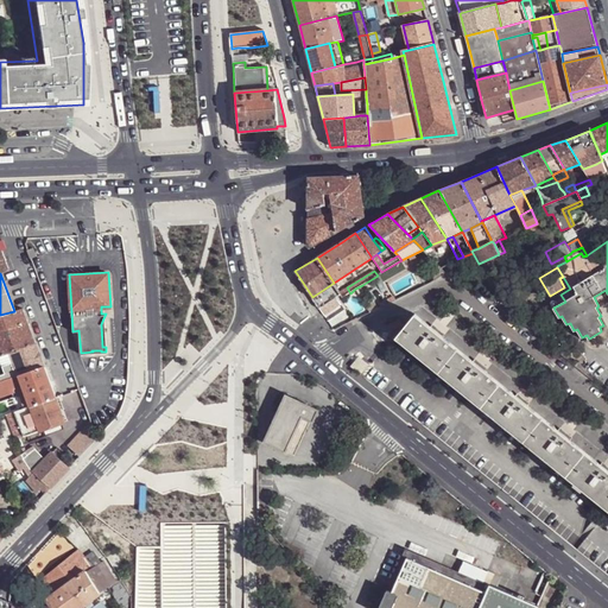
[(341,293),(334,283),(312,297),(321,308),(341,293)]
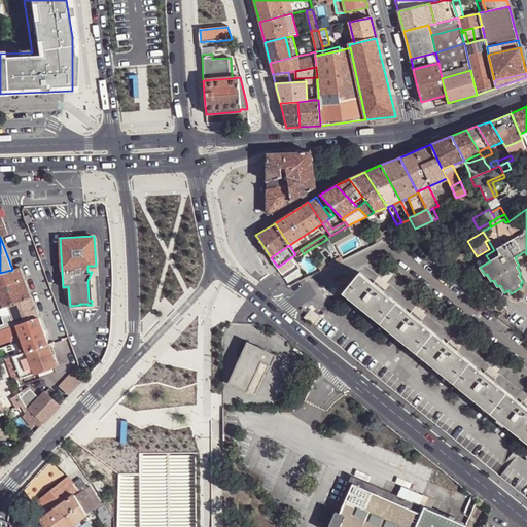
[(320,270),(327,266),(323,259),(316,264),(320,270)]
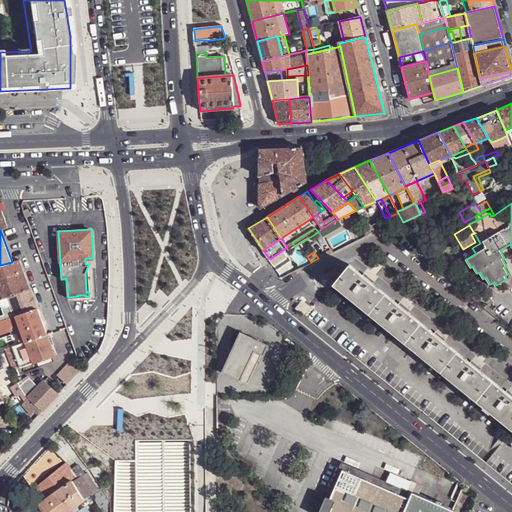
[(0,298),(8,295),(29,288),(19,259),(12,262),(0,265),(0,298)]
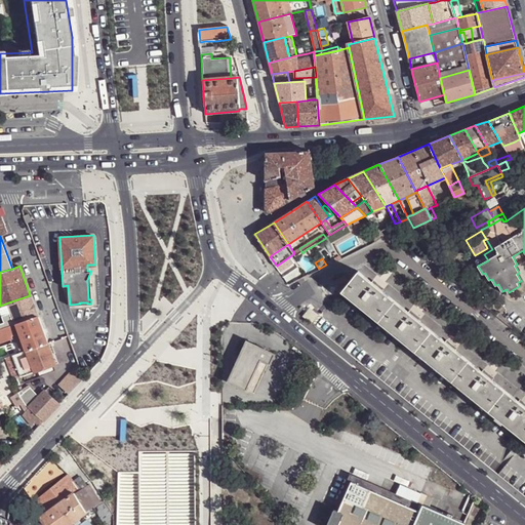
[(359,271),(341,291),(378,320),(396,300),(359,271)]
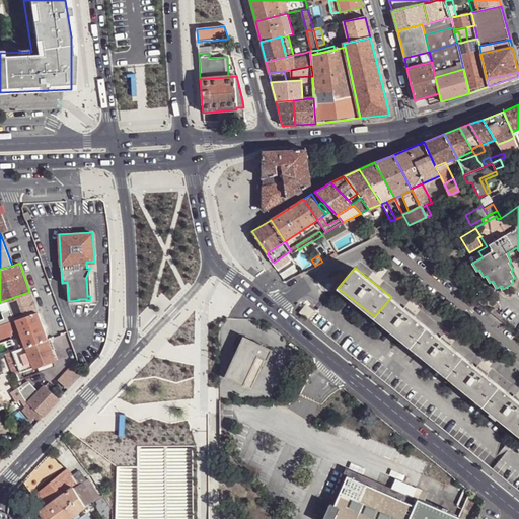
[(16,320),(38,312),(29,292),(8,299),(11,308),(13,312),(16,320)]
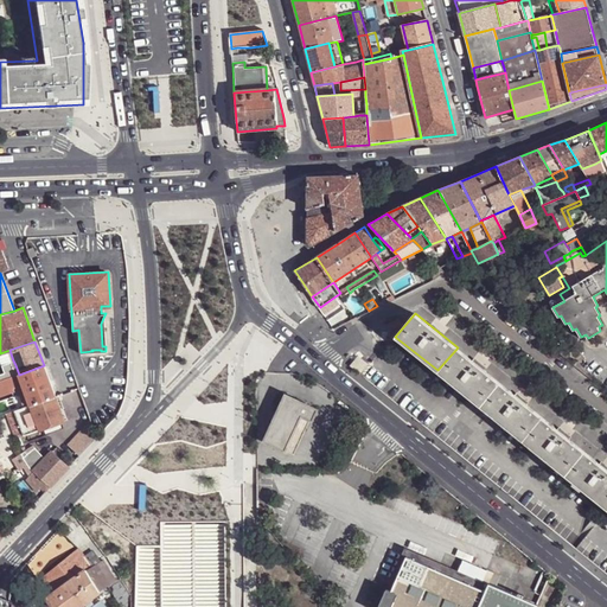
[(458,347),(438,370),(480,406),(499,382),(458,347)]
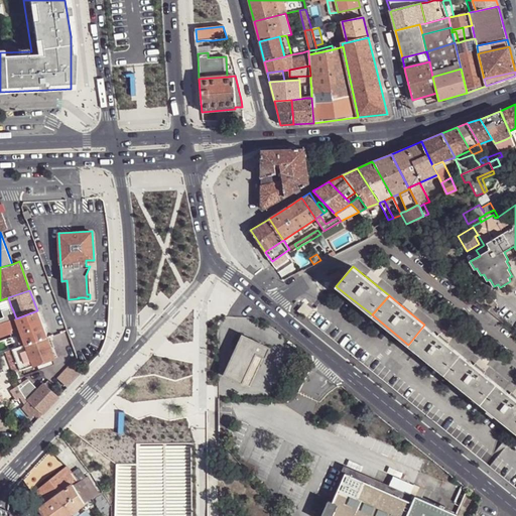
[(298,309),(306,316),(312,308),(304,302),(298,309)]
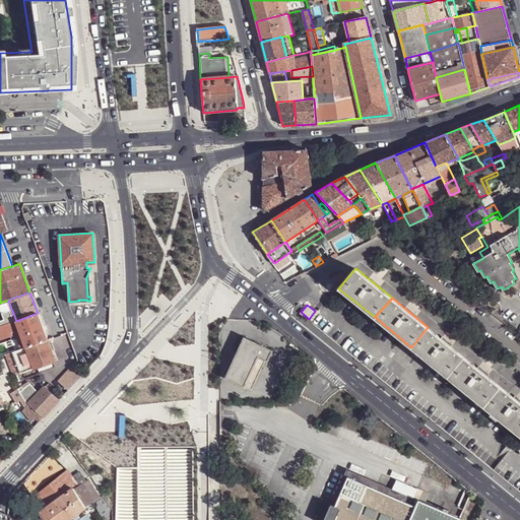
[(13,313),(11,309),(0,313),(2,320),(6,316),(13,313)]
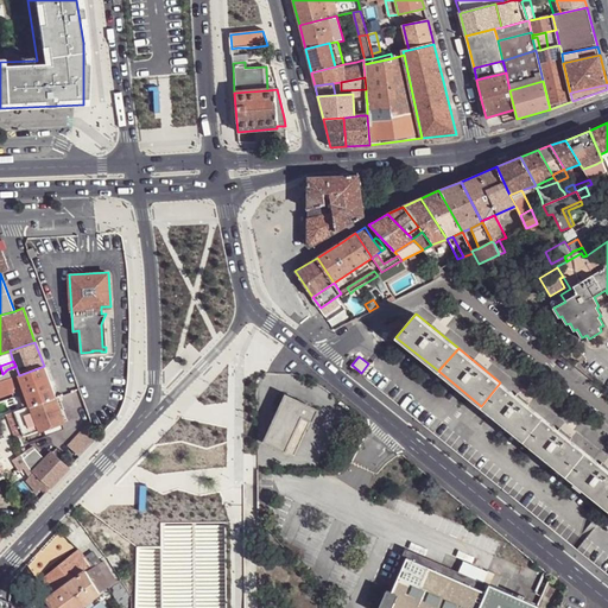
[(11,378),(19,375),(16,366),(7,369),(8,371),(11,378)]
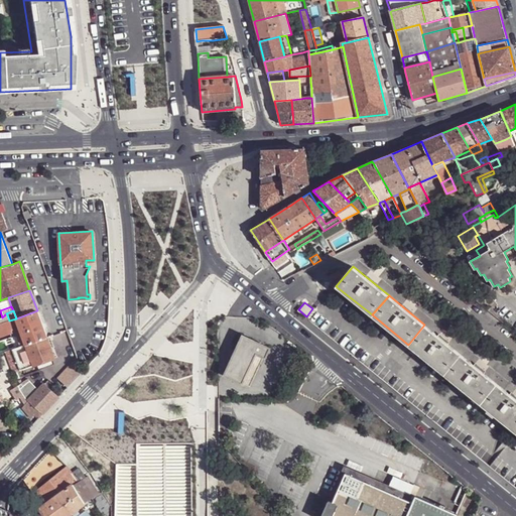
[(25,344),(46,337),(46,336),(37,310),(16,318),(20,330),(25,344)]
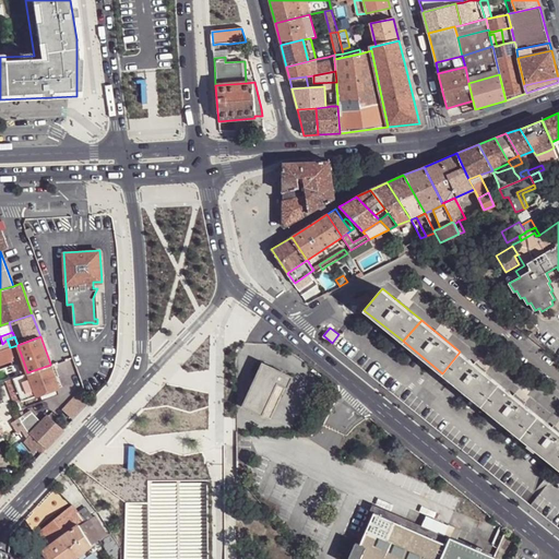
[(2,344),(0,344),(0,349),(3,349),(10,347),(8,341),(7,340),(2,344)]
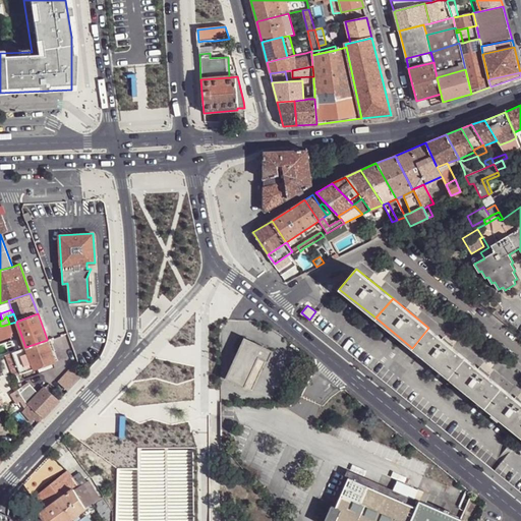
[(0,339),(13,335),(9,324),(3,326),(0,326),(0,339)]
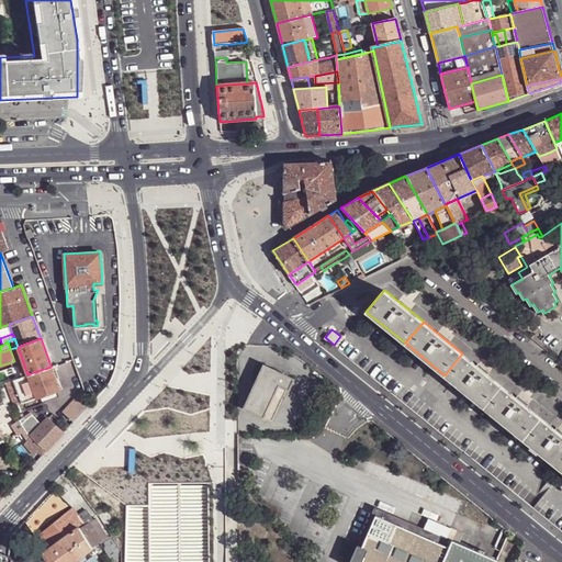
[(502,385),(462,353),(445,375),(484,407),(502,385)]
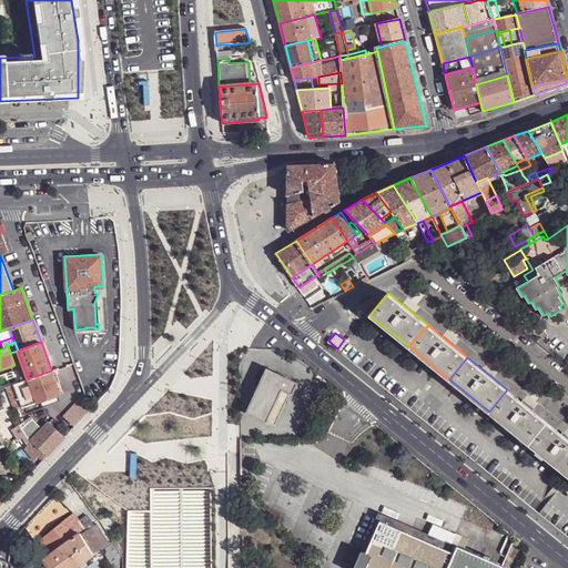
[(267,422),(267,421),(276,425),(291,392),(292,393),(297,383),(267,369),(247,413),(267,422)]
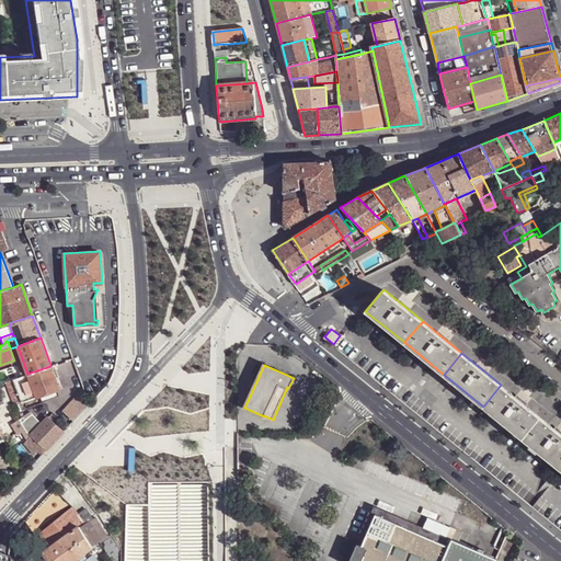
[(35,397),(59,388),(50,366),(27,374),(35,397)]
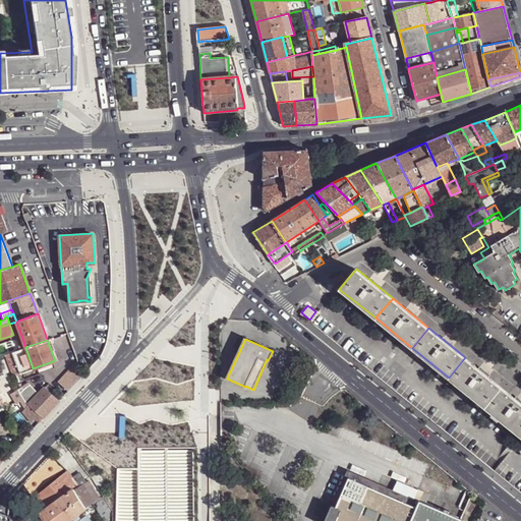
[(18,373),(33,368),(25,347),(17,350),(11,352),(18,373)]
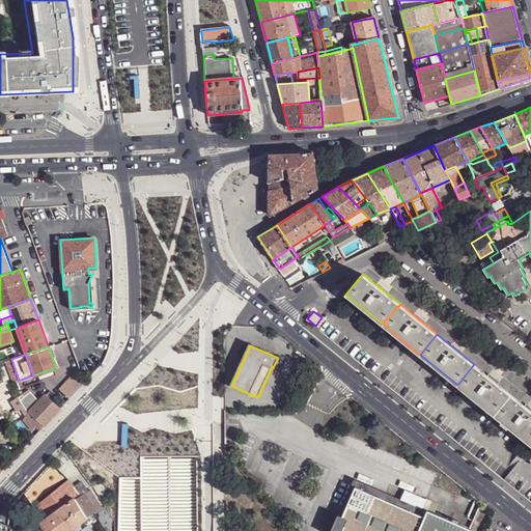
[(12,383),(19,381),(11,359),(5,361),(12,383)]
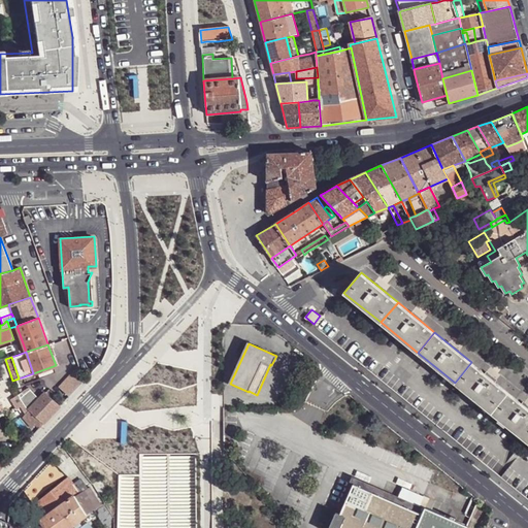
[(508,392),(471,362),(455,383),(492,413),(508,392)]
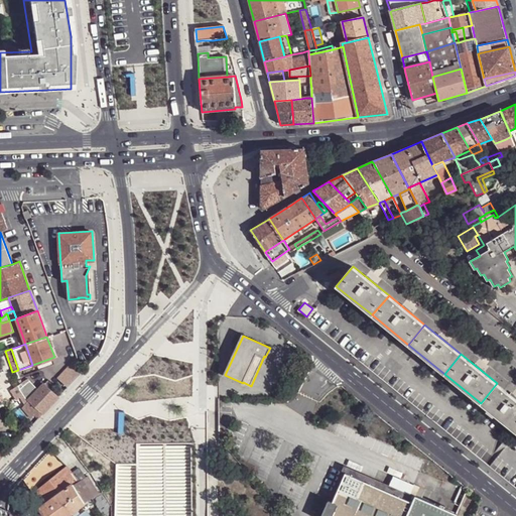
[(56,377),(68,387),(72,382),(82,372),(77,357),(56,377)]
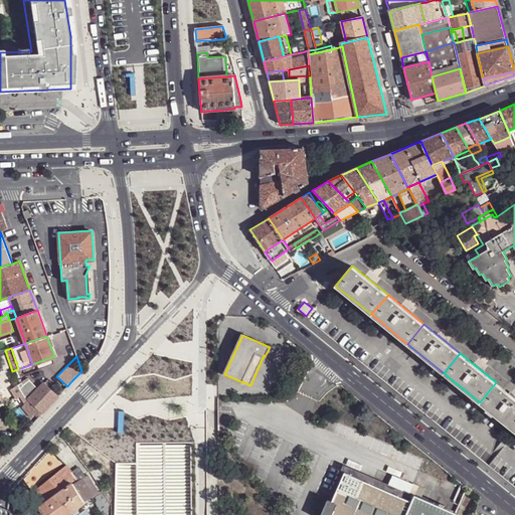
[(27,377),(10,388),(15,397),(19,394),(24,402),(22,405),(30,416),(34,413),(38,417),(42,412),(58,396),(43,382),(37,388),(27,377)]
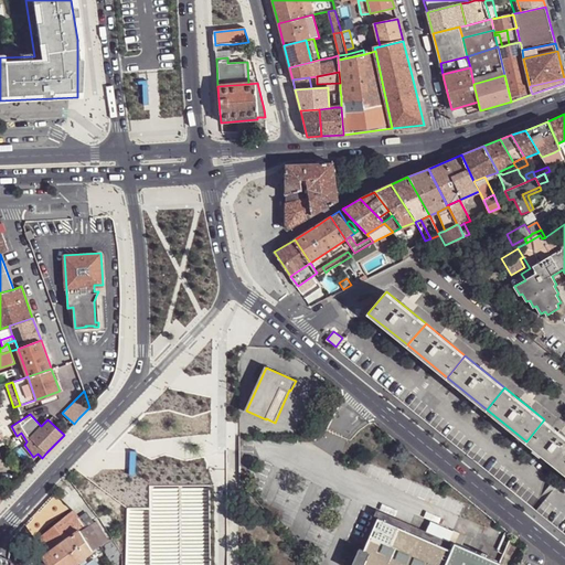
[(564,436),(544,419),(526,441),(564,473),(564,436)]
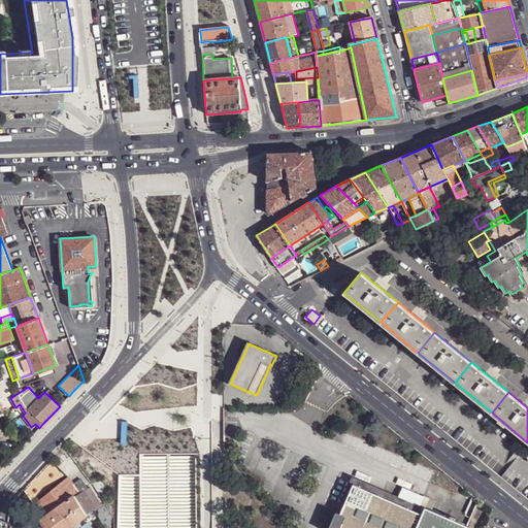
[(31,508),(39,521),(74,496),(87,514),(96,507),(84,490),(80,492),(73,484),(68,476),(33,504),(34,505),(31,508)]
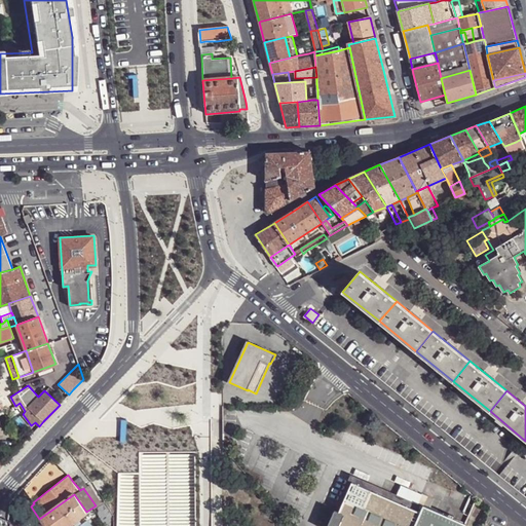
[(397,495),(352,476),(337,509),(341,511),(354,481),(416,509),(418,504),(397,495)]
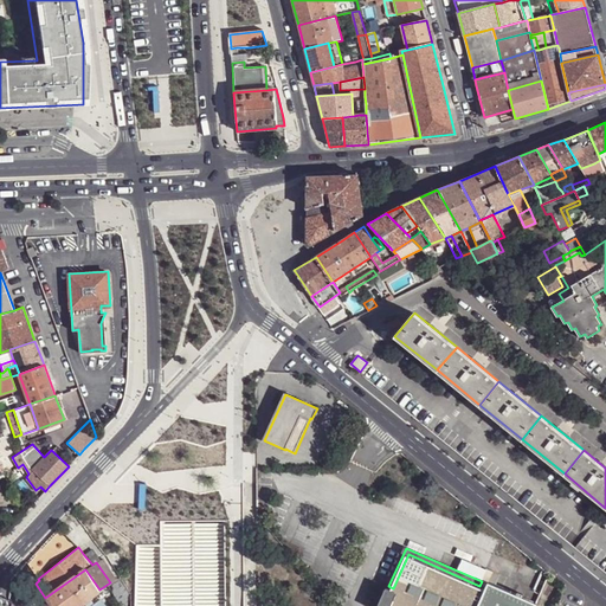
[(84,555),(92,565),(96,562),(100,560),(92,549),(84,555)]
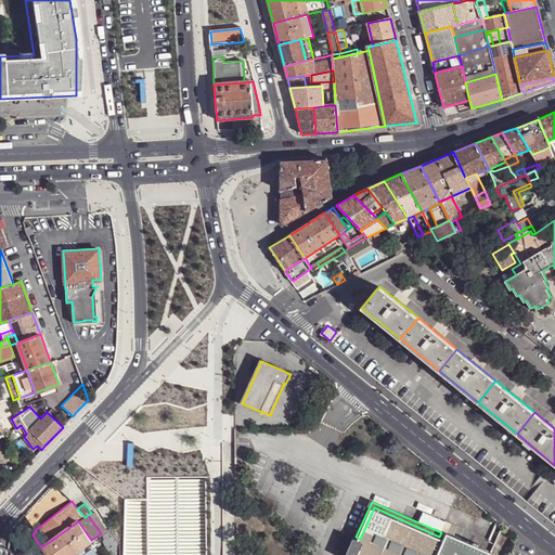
[(490,554),(491,554),(447,534),(453,521),(447,519),(446,523),(441,532),(439,537),(374,507),(360,539),(356,537),(347,554),(490,554)]
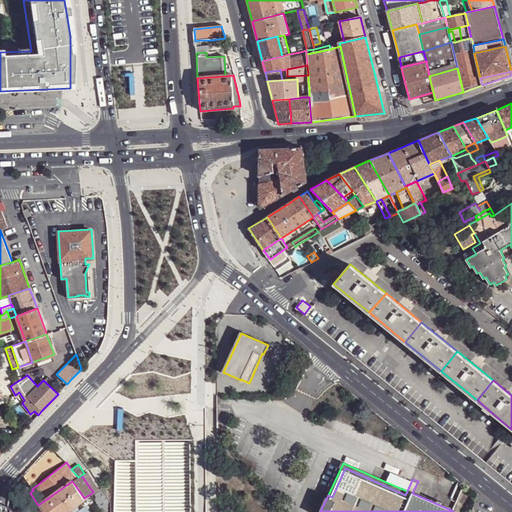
[(81,475),(93,492),(99,488),(87,470),(84,473),(81,475)]
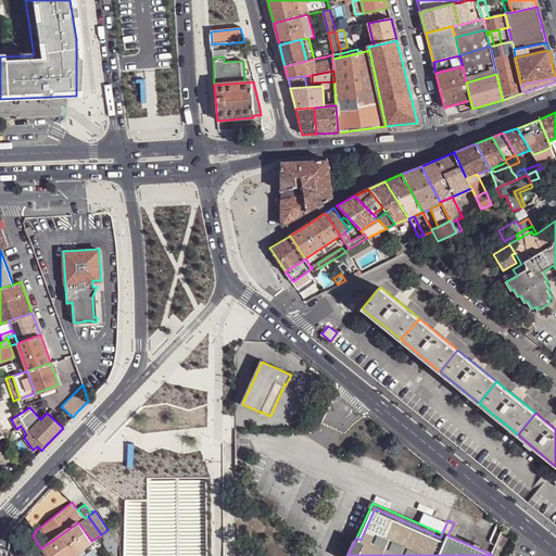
[(446,523),(424,513),(419,523),(442,533),(446,523)]
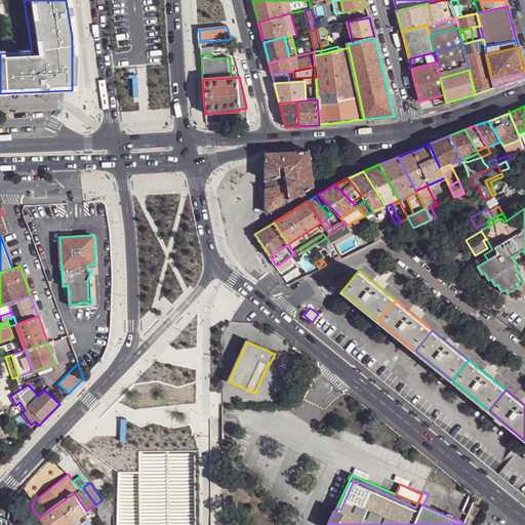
[(39,518),(43,524),(69,524),(73,522),(78,519),(80,517),(80,516),(86,511),(74,493),(39,518)]
